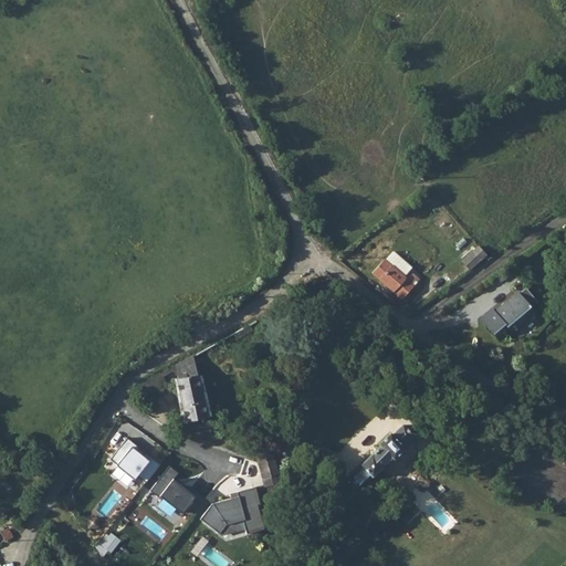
[(484,252),(478,244),(460,259),(468,266),(484,252)]
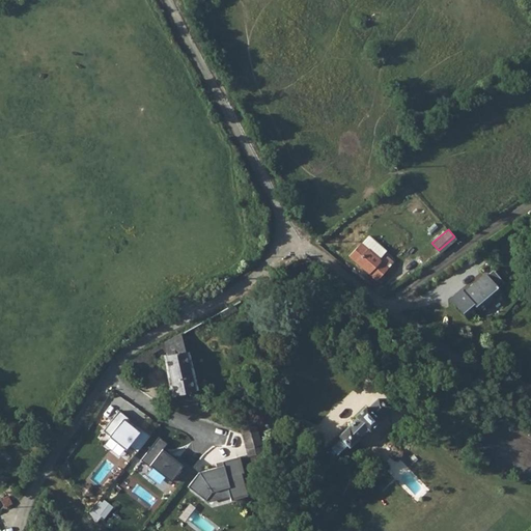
[(361,241),(348,254),(381,283),(386,277),(382,273),(394,259),(384,251),(379,256),(375,253),(379,251),(365,239),(362,242),(361,241)]
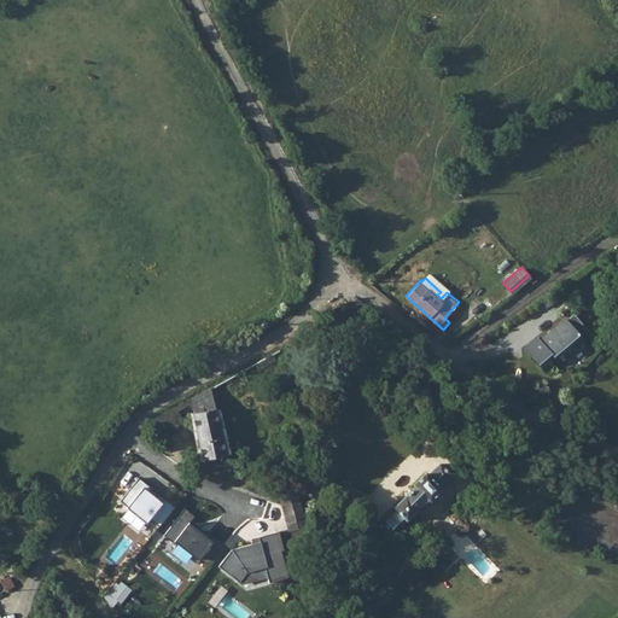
[(537,336),(524,347),(532,357),(531,359),(541,371),(555,360),(557,362),(566,355),(563,349),(581,334),(578,332),(584,327),(573,313),(567,318),(566,316),(540,338),(537,336)]
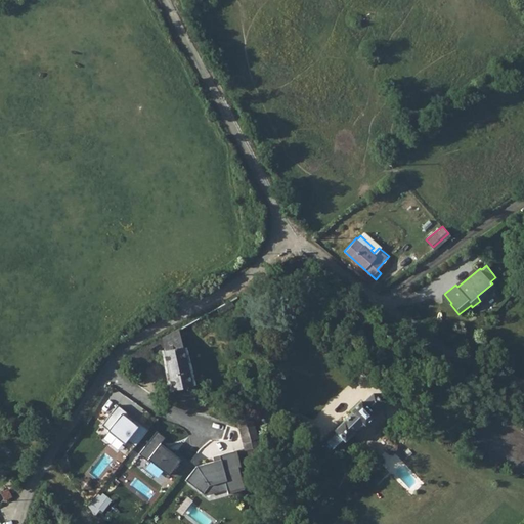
[(233,300),(217,309),(221,316),(237,307),(233,300)]
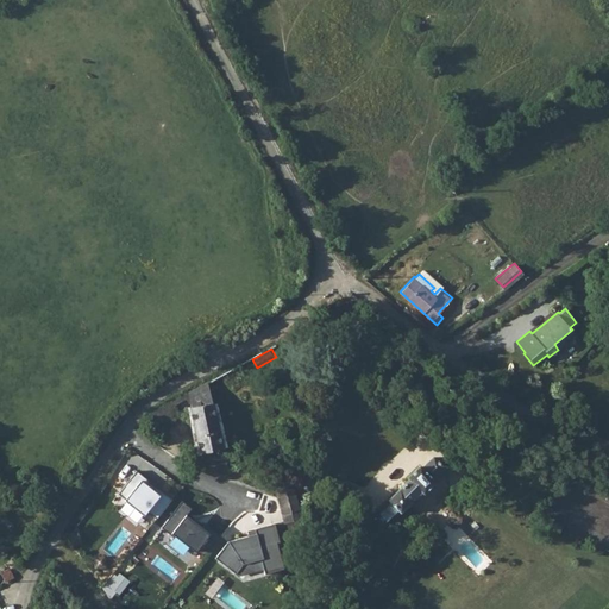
[(208,383),(187,393),(201,462),(226,470),(208,383)]
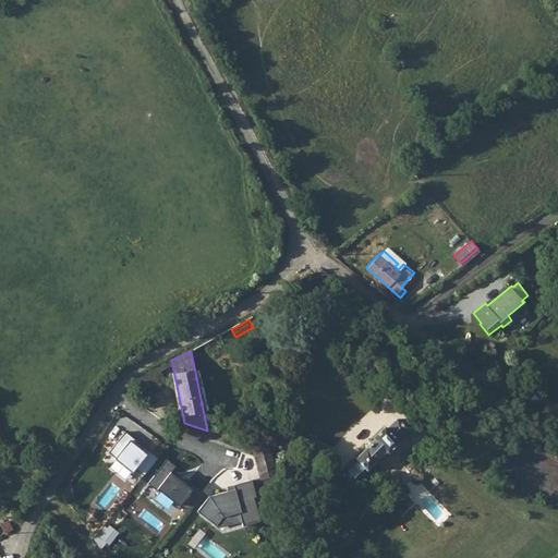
[(354,460),(358,462),(348,472),(355,480),(365,470),(366,471),(386,452),(388,455),(400,443),(398,440),(410,429),(398,417),(387,428),(386,427),(373,438),(374,440),(354,460)]
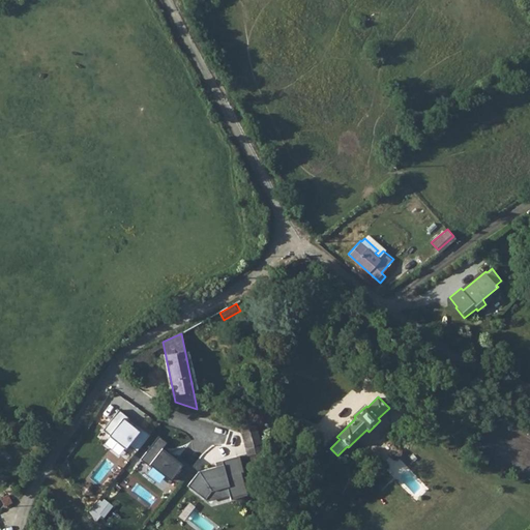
[(129,420),(118,411),(102,432),(109,437),(109,438),(124,450),(127,447),(136,453),(149,436),(135,424),(131,428),(127,423),(129,420)]
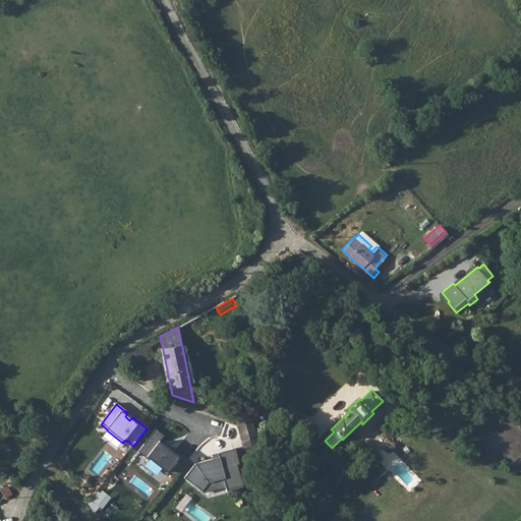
[(249,423),(236,426),(240,442),(245,441),(253,439),(249,423)]
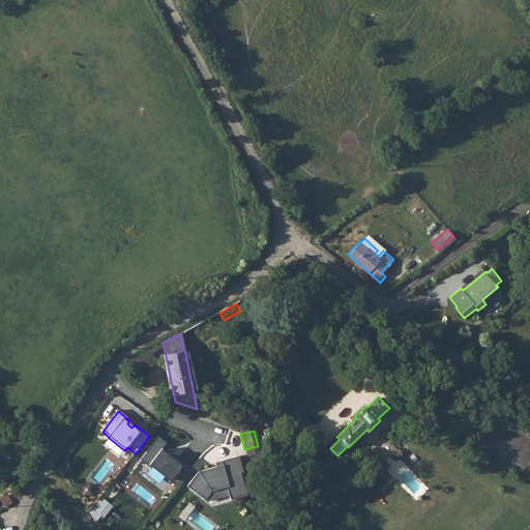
[(167,444),(158,438),(140,461),(148,468),(149,466),(169,481),(174,475),(181,480),(192,468),(179,458),(175,462),(162,451),(167,444)]
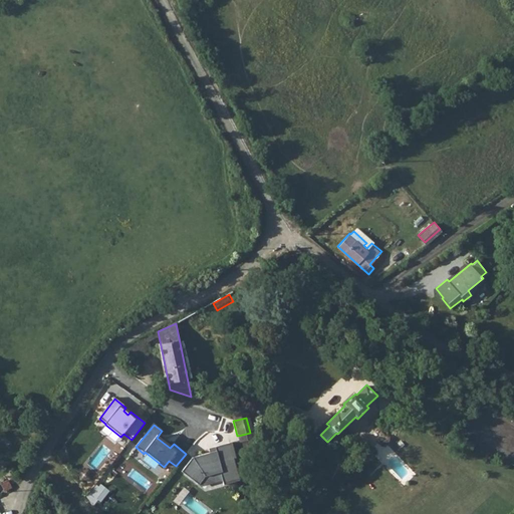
[(232,443),(215,447),(217,451),(193,458),(182,472),(199,485),(205,477),(220,473),(224,485),(240,481),(234,459),(236,458),(232,443)]
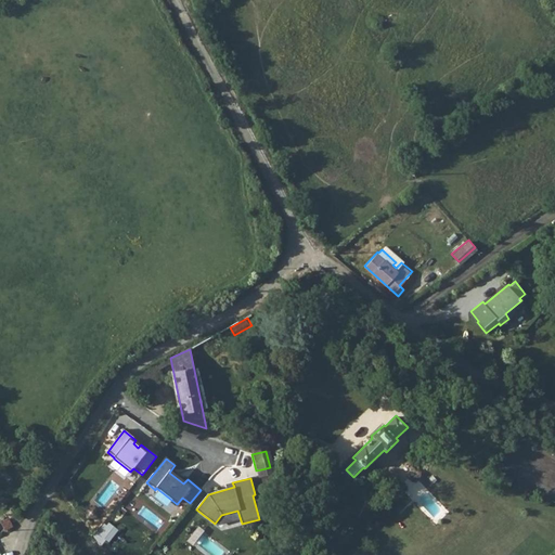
[(1,523),(5,531),(13,527),(9,519),(1,523)]
